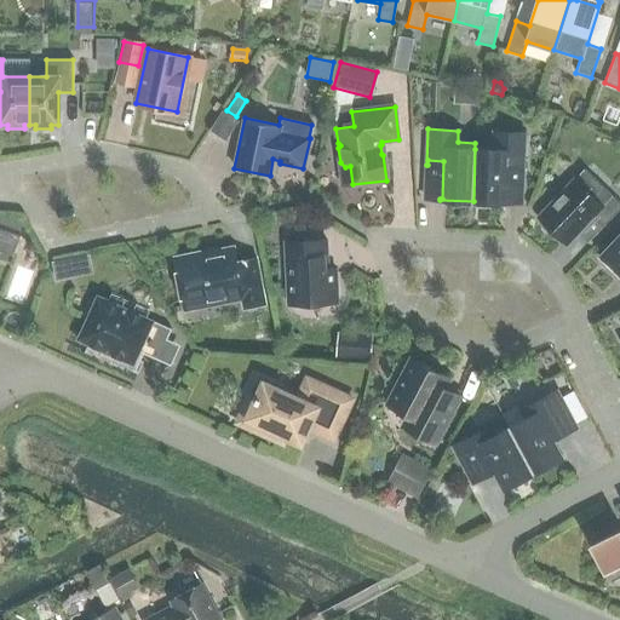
[(506,201),(505,201),(506,164),(522,165),(521,170),(522,170),(524,133),(494,132),(493,149),(475,149),(474,201),(506,202),(506,201)]
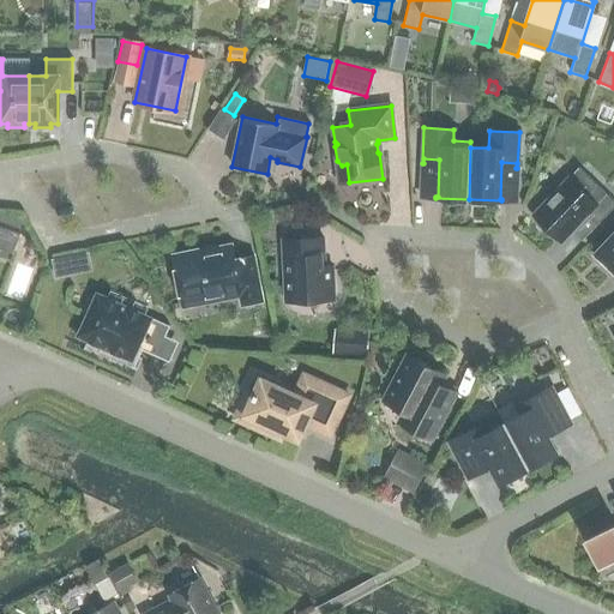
[(587,215),(596,224),(613,206),(613,200),(578,168),(534,215),(561,241),(587,215)]
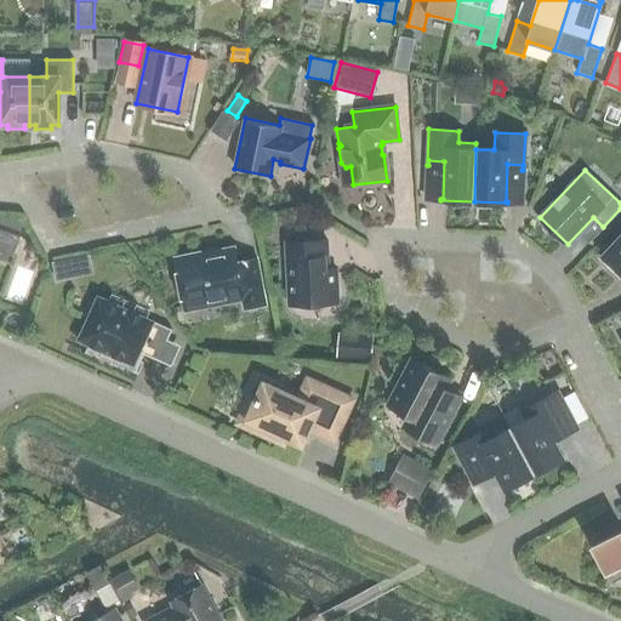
[(0,216),(0,224),(22,233),(24,227),(18,217),(0,216)]
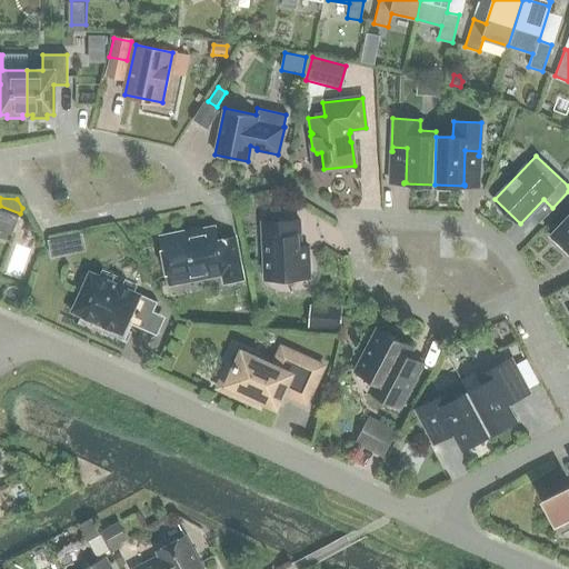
[(0,230),(12,235),(18,217),(0,210),(0,230)]
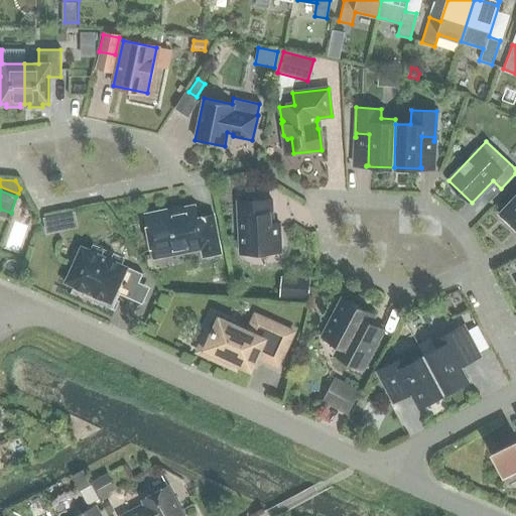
[(510,223),(515,228),(515,197),(501,213),(502,215),(500,218),(508,225),(510,223)]
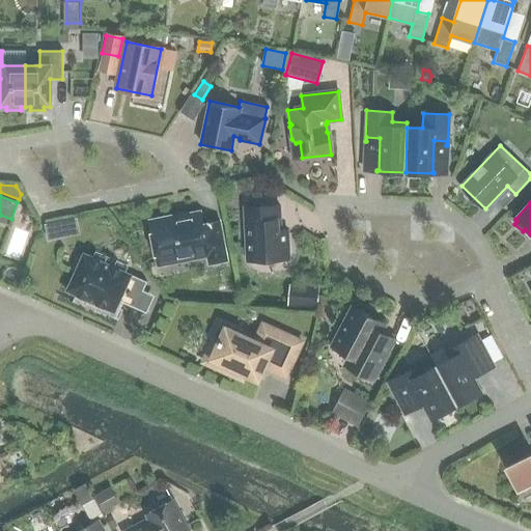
[(276,220),(279,220),(279,205),(245,207),(247,261),(288,259),(287,230),(277,230),(276,220)]
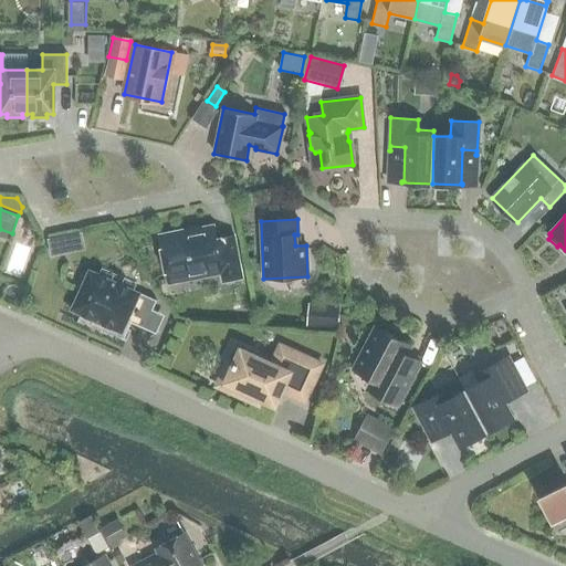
[(185,233),(185,232),(159,237),(167,276),(200,270),(201,276),(221,273),(222,282),(241,278),(233,236),(217,239),(213,226),(194,230),(194,232),(185,233)]
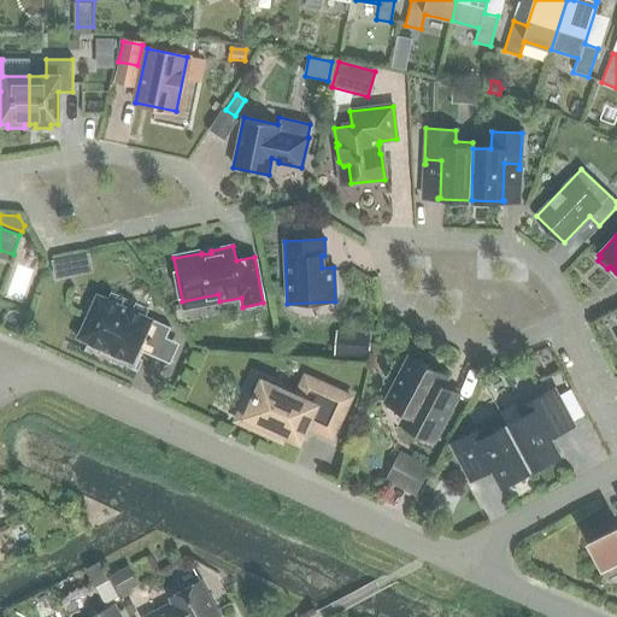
[(93,250),(56,257),(59,276),(97,269),(93,250)]
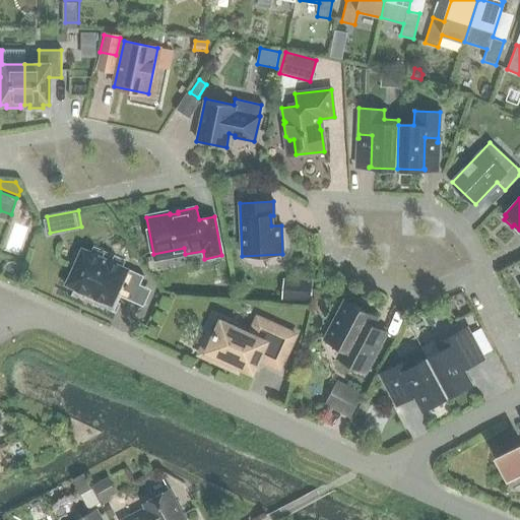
[(117,295),(132,302),(143,276),(129,270),(129,269),(126,268),(126,269),(83,249),(84,249),(81,248),(80,250),(81,250),(66,282),(65,284),(67,286),(67,285),(85,294),(85,295),(86,295),(87,295),(89,296),(88,296),(90,297),(90,296),(110,305),(110,306),(112,307),(113,304),(117,295)]
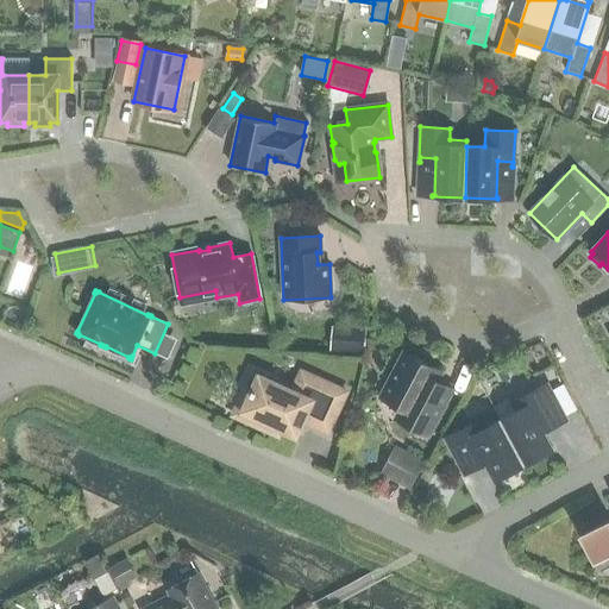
[(365,331),(332,328),(330,352),(363,356),(365,331)]
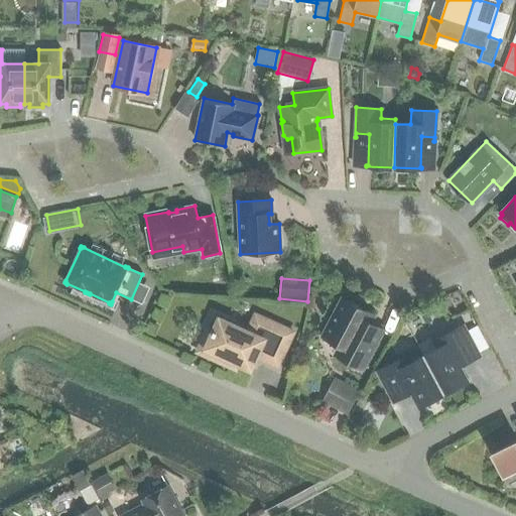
[(361,369),(378,337),(367,331),(366,326),(372,314),(344,299),(324,338),(341,347),(337,356),(361,369)]
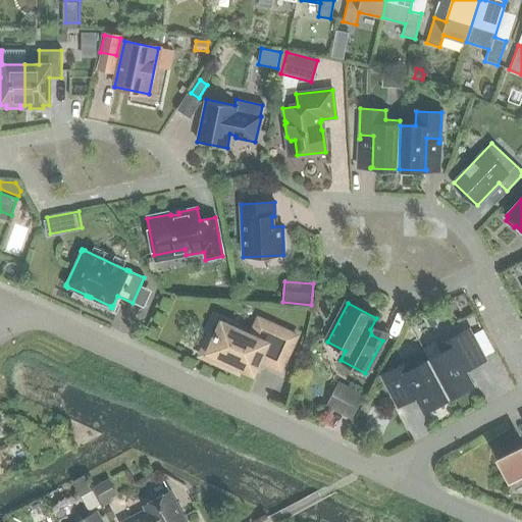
[(209,334),(200,356),(228,369),(231,363),(253,373),(259,360),(280,370),(296,336),(258,319),(251,336),(222,323),(215,337),(209,334)]
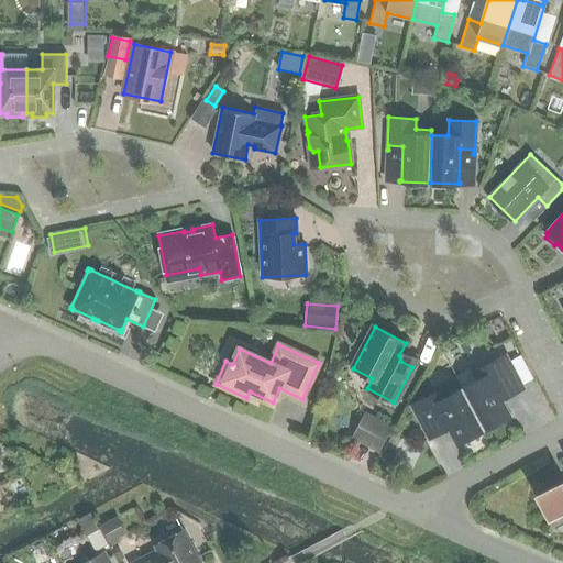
[(500,396),(521,385),(505,355),(483,367),(487,375),(462,388),(485,430),(510,416),(500,396)]
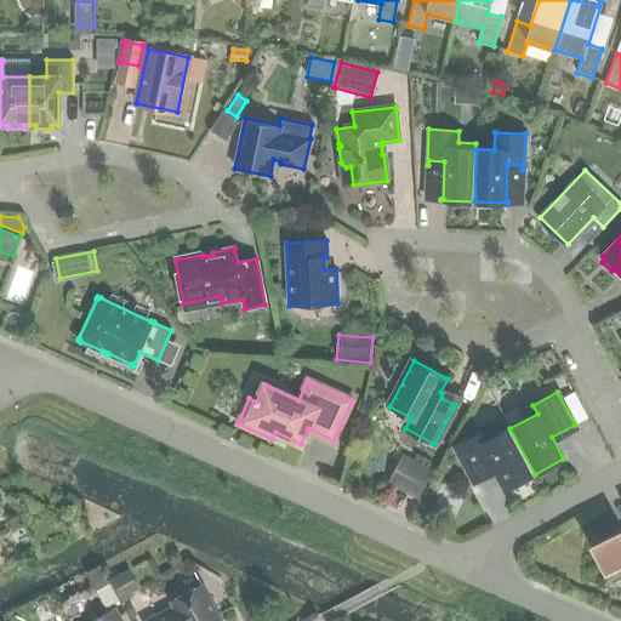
[(478,434),(454,448),(472,480),(494,468),(506,489),(535,474),(510,428),(483,443),(478,434)]
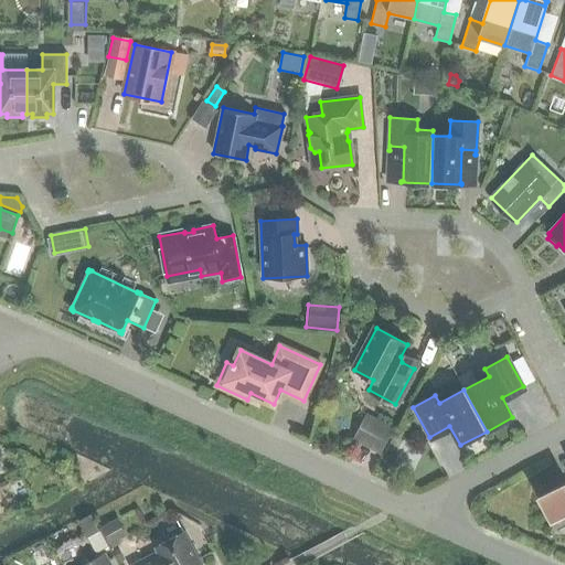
[(380,454),(394,427),(365,413),(352,439),(380,454)]
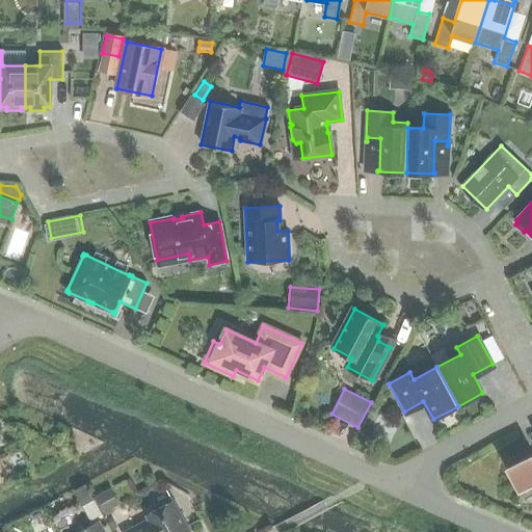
[(531,455),(508,468),(524,500),(531,495),(531,455)]
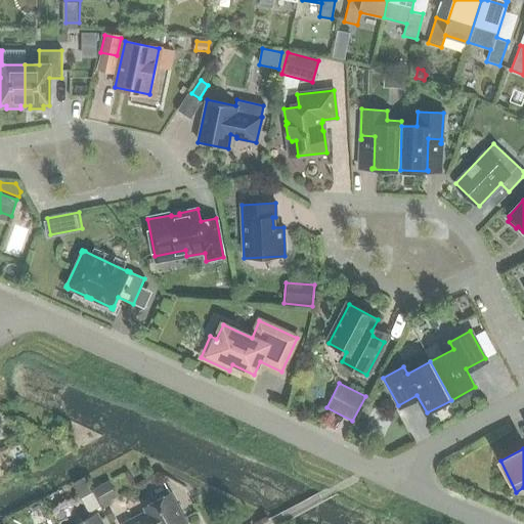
[(100,499),(107,495),(101,484),(94,488),(100,499)]
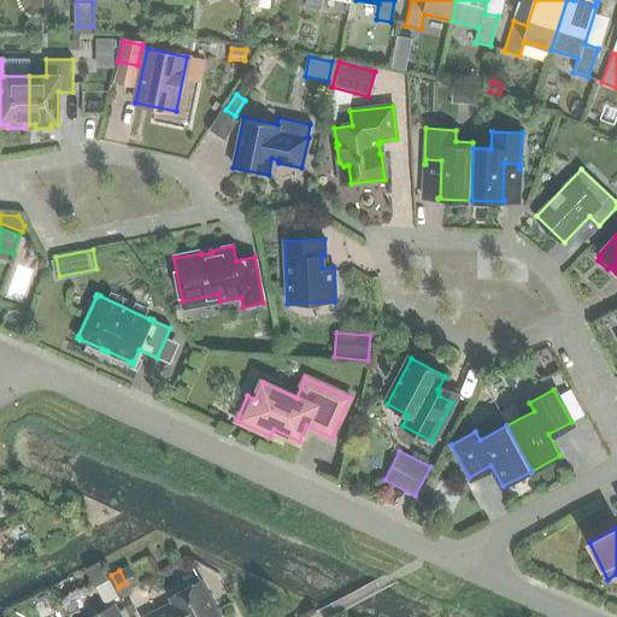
[(174,603),(146,616),(218,616),(200,582),(170,598),(174,603)]
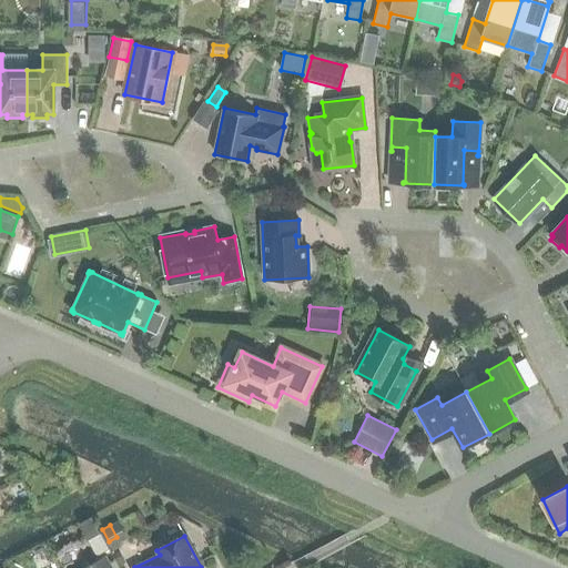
[(111,567),(105,557),(83,567),(111,567)]
